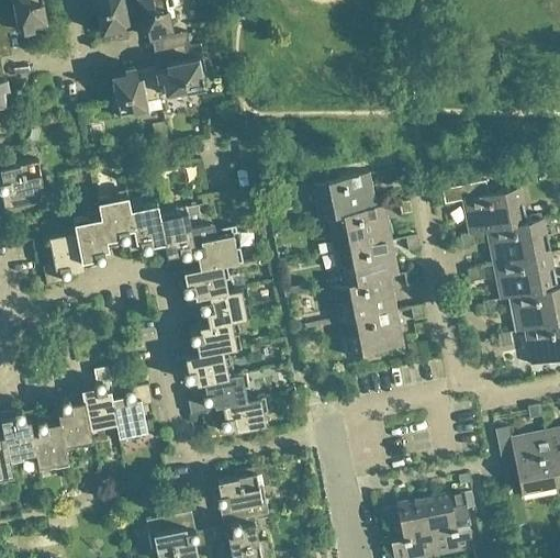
[(48,26),(44,6),(49,4),(48,0),(0,0),(0,6),(3,23),(4,23),(4,28),(6,28),(22,24),(24,32),(28,35),(33,34),(35,35),(42,34),(41,28),(48,26)]
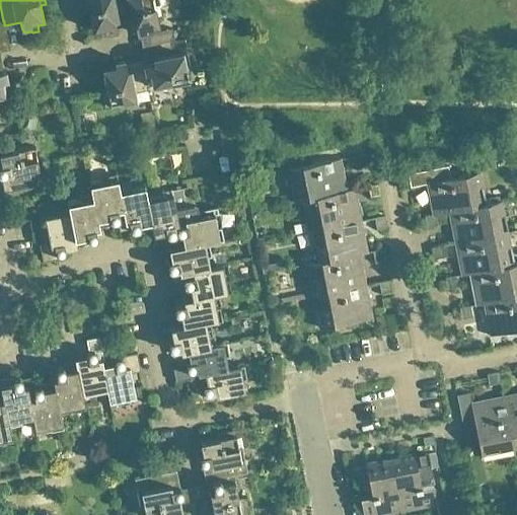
[(130,21),(126,0),(80,0),(84,17),(90,15),(94,34),(101,32),(102,40),(107,39),(109,37),(115,35),(117,32),(115,24),(130,21)]
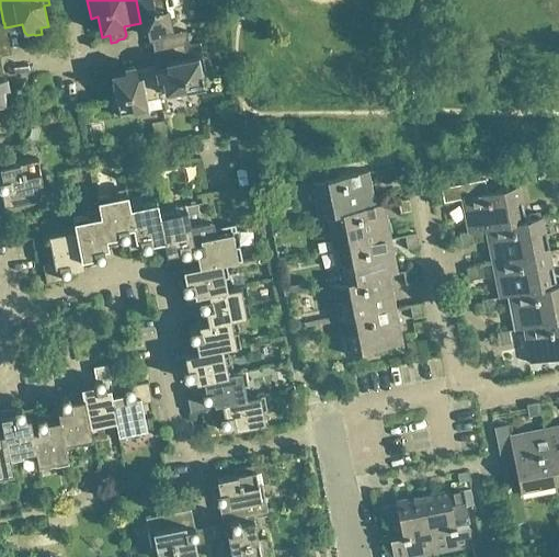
[(172,31),(168,12),(174,11),(171,0),(136,0),(140,23),(143,32),(147,31),(148,40),(151,42),(157,41),(158,42),(161,42),(163,54),(155,55),(155,56),(190,49),(186,34),(166,38),(164,33),(172,31)]
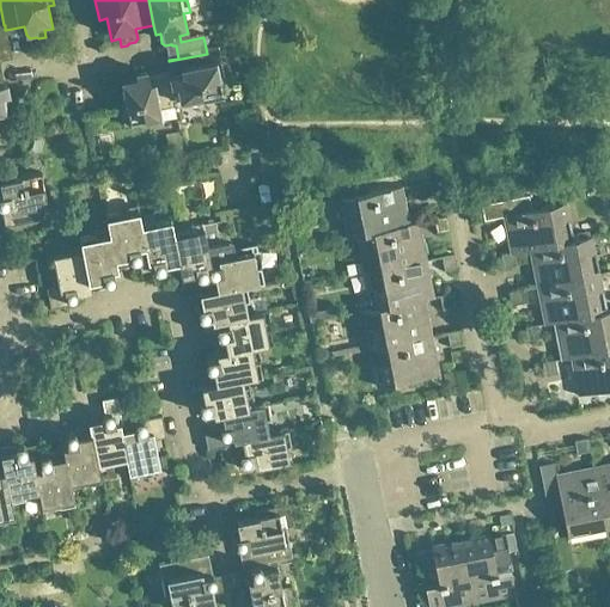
[(13,63),(8,40),(6,30),(5,30),(5,25),(4,25),(0,25),(0,56),(8,55),(11,65),(13,63)]
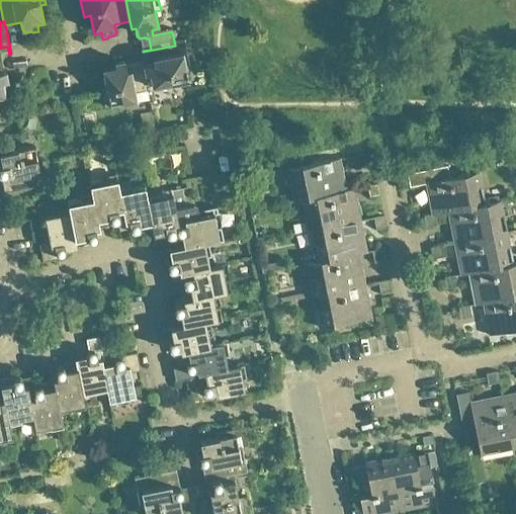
[(189,87),(186,70),(190,69),(184,44),(175,46),(143,52),(151,51),(154,66),(147,67),(144,71),(146,84),(152,83),(153,89),(171,85),(172,91),(189,87)]
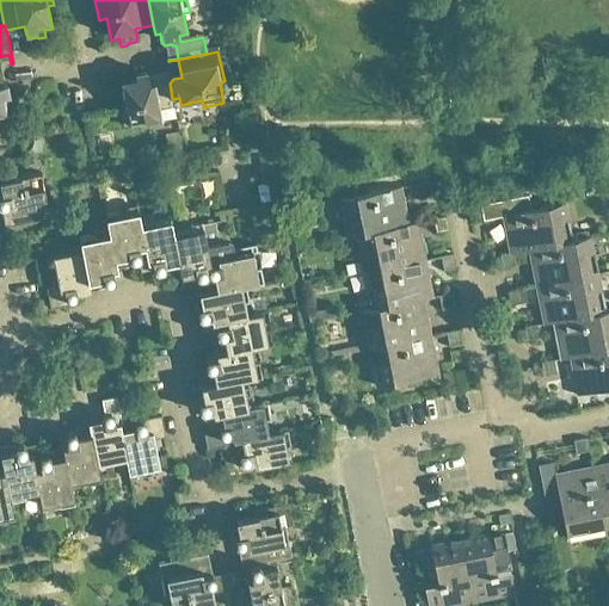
[(174,112),(172,99),(170,84),(149,87),(147,78),(143,75),(137,76),(135,75),(128,76),(130,85),(121,86),(125,107),(120,109),(123,129),(145,125),(145,130),(161,127),(160,115),(174,112)]
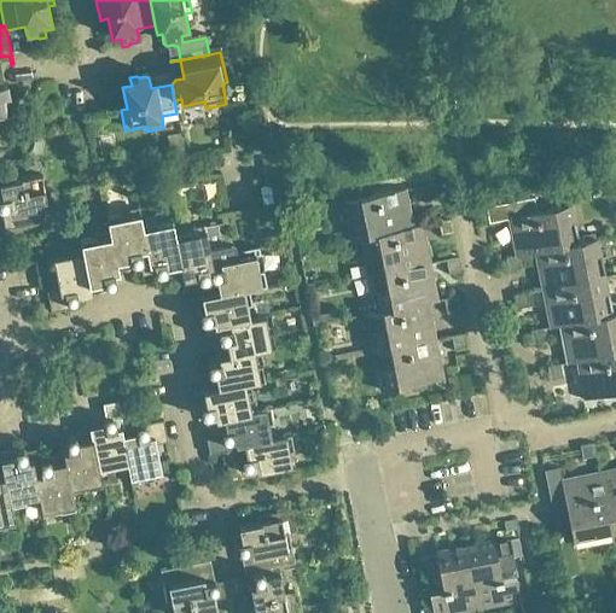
[(13,109),(12,101),(10,100),(9,93),(5,91),(0,91),(0,120),(7,118),(5,110),(13,109)]
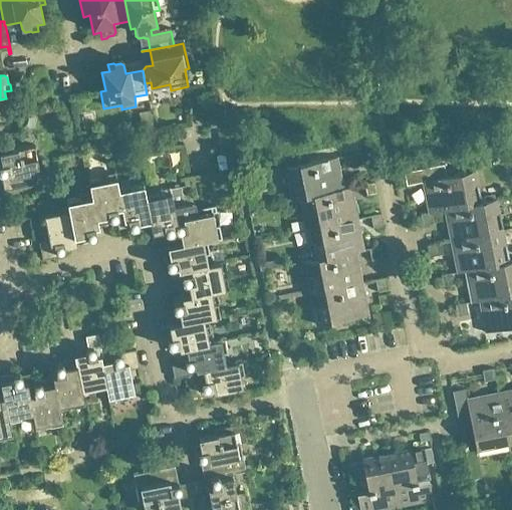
[(44,175),(41,161),(37,162),(35,150),(0,156),(0,161),(0,164),(0,163),(0,178),(1,179),(10,178),(13,193),(5,195),(37,189),(34,176),(44,175)]
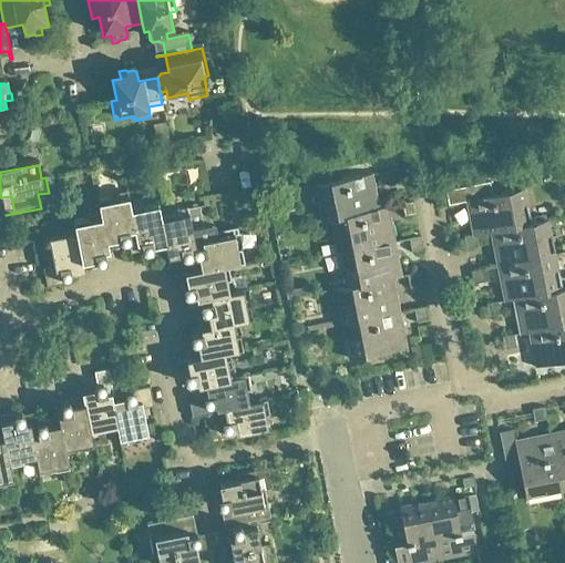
[(402,186),(399,173),(388,175),(388,176),(390,188),(402,186)]
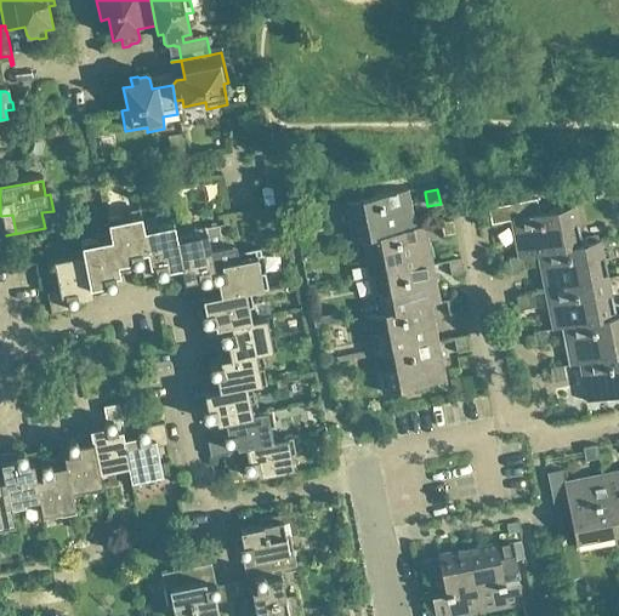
[(415,232),(410,207),(408,207),(405,197),(425,193),(425,192),(330,210),(330,211),(350,207),(355,233),(359,232),(362,243),(346,245),(347,247),(367,244),(421,233),(442,228),(442,227),(415,232)]
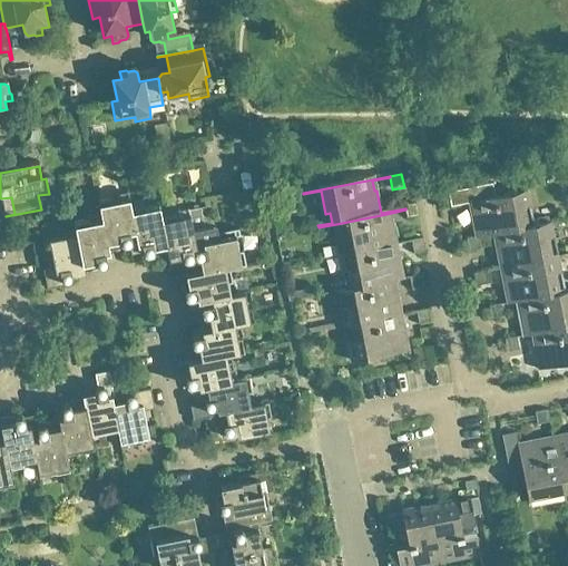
[(524,220),(529,218),(525,195),(541,192),(541,191),(496,199),(492,186),(450,195),(452,208),(473,204),(476,215),(472,216),(477,240),(477,241),(480,241),(498,237),(527,232),(526,230),(524,220)]
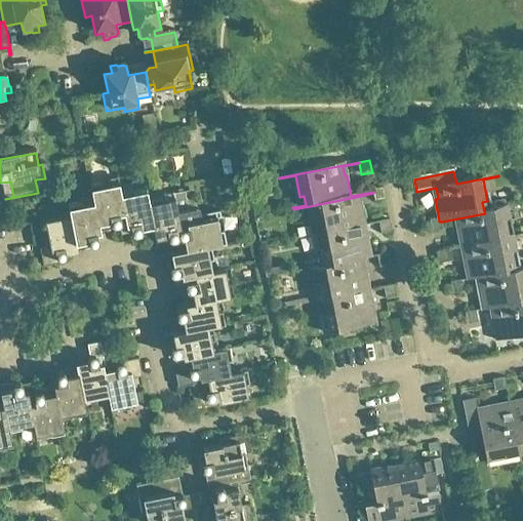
[(125,216),(122,198),(118,182),(117,183),(118,187),(105,189),(104,185),(89,188),(93,207),(99,235),(102,234),(113,232),(114,230),(119,229),(121,226),(120,217),(124,216),(125,216)]
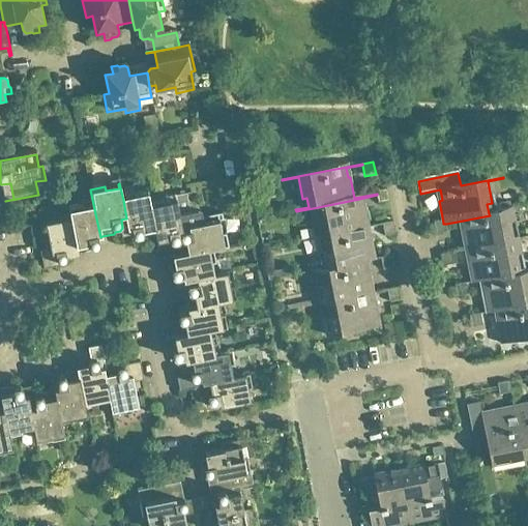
[(156,238),(149,204),(147,192),(134,194),(135,198),(123,200),(126,218),(125,218),(128,232),(132,231),(134,239),(136,241),(142,240),(144,241),(156,239),(156,238)]
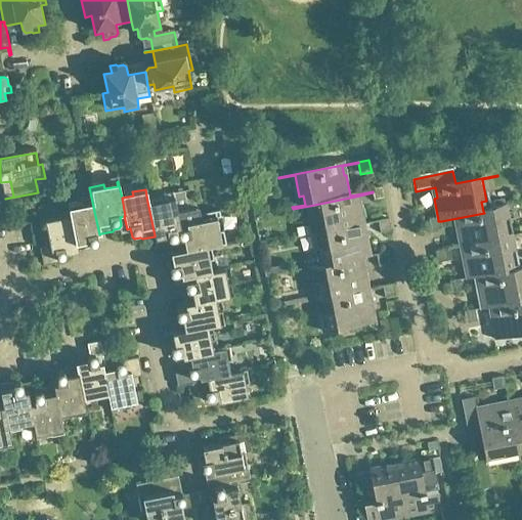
[(386,202),(383,189),(373,191),(373,192),(375,204),(386,202)]
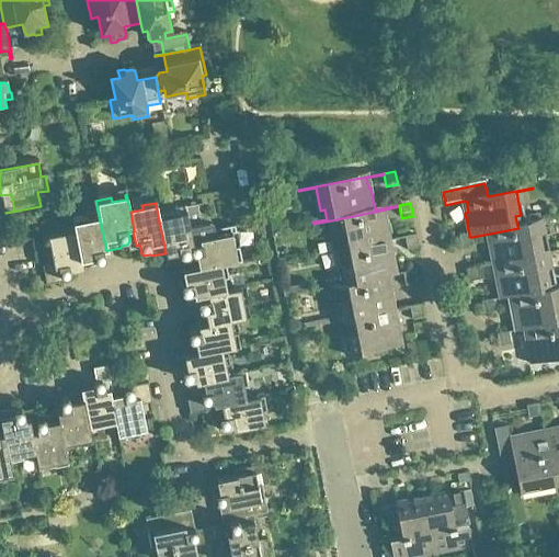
[(216,232),(215,226),(203,228),(200,207),(185,211),(186,214),(174,217),(173,213),(158,216),(166,252),(166,259),(180,256),(181,260),(183,261),(189,260),(191,257),(189,249),(194,248),(201,247),(200,242),(214,239),(213,234),(216,232)]
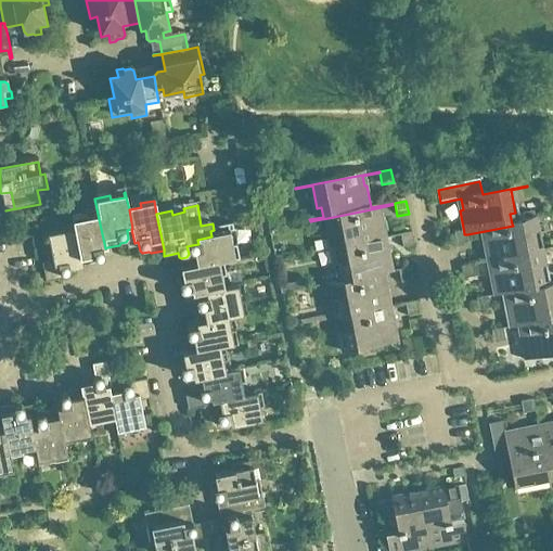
[(386,240),(382,218),(378,218),(376,208),(328,218),(332,239),(336,239),(338,250),(317,254),(317,255),(334,252),(383,242),(387,241),(401,239),(401,236),(386,240)]
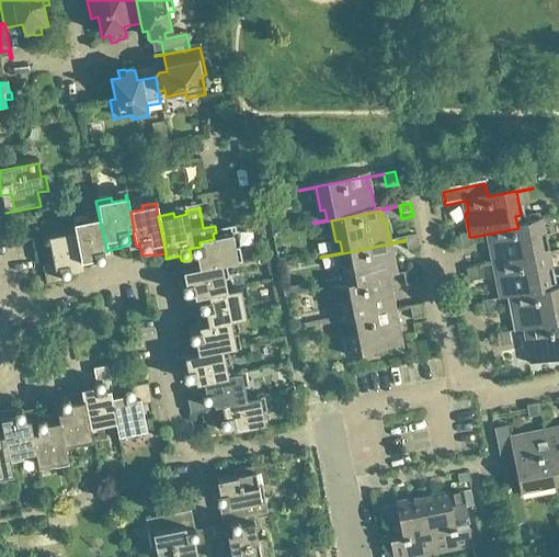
[(106,251),(100,222),(88,224),(88,219),(72,223),(75,231),(82,268),(83,273),(84,273),(95,270),(98,268),(103,266),(105,263),(103,253),(109,252),(109,250),(106,251)]
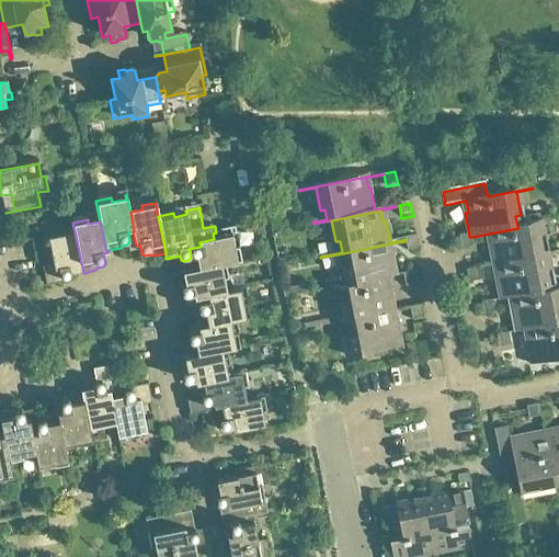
[(545,246),(540,224),(540,222),(517,226),(518,228),(490,234),(492,243),(489,245),(493,266),(542,257),(539,247),(545,246)]
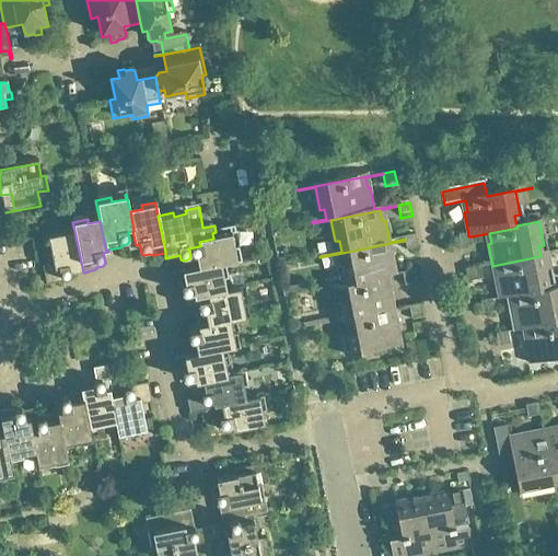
[(243,263),(240,248),(236,248),(234,236),(237,236),(237,234),(233,235),(232,230),(236,230),(235,228),(216,232),(212,233),(213,239),(199,242),(200,246),(194,247),(188,248),(190,256),(194,258),(196,258),(199,270),(199,271),(225,266),(243,263)]
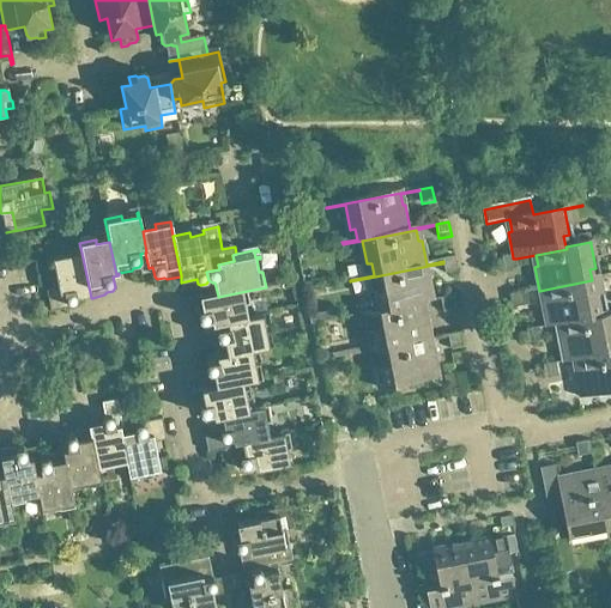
[(90,292),(82,253),(66,256),(67,260),(53,263),(59,291),(47,293),(52,315),(67,311),(70,309),(76,308),(78,305),(77,303),(92,299),(92,298),(91,298),(90,292)]
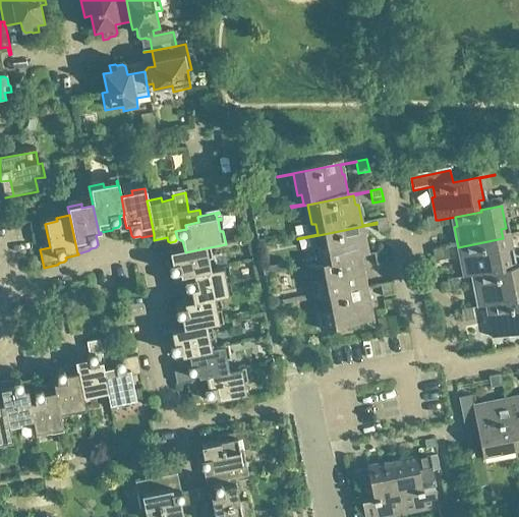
[(441,230),(439,220),(436,220),(436,219),(427,221),(429,232),(441,230)]
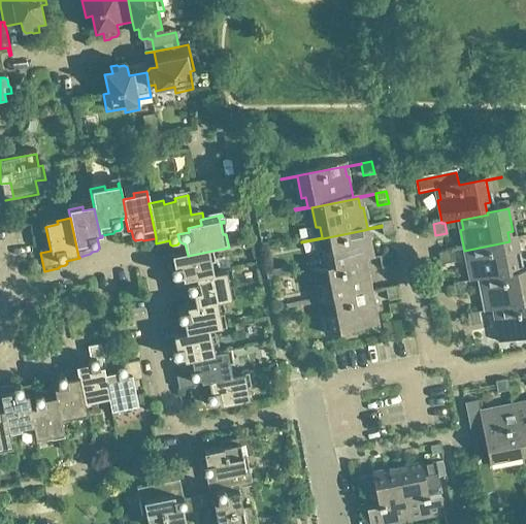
[(395,235),(392,223),(382,225),(382,227),(384,237),(395,235)]
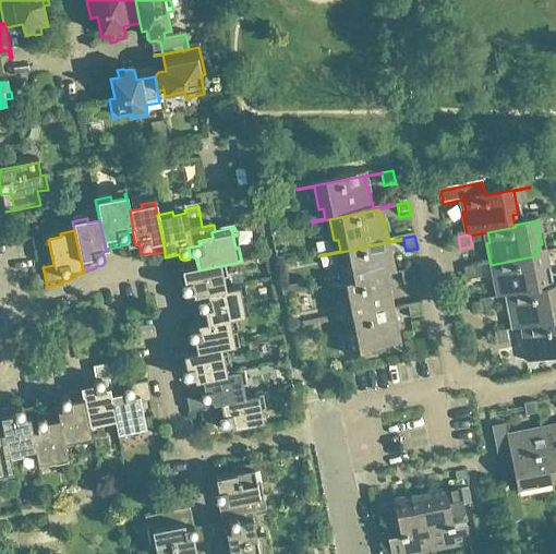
[(396,275),(390,253),(387,254),(385,243),(336,253),(340,275),(345,274),(347,285),(334,287),(334,289),(384,279),(396,277),(396,275)]
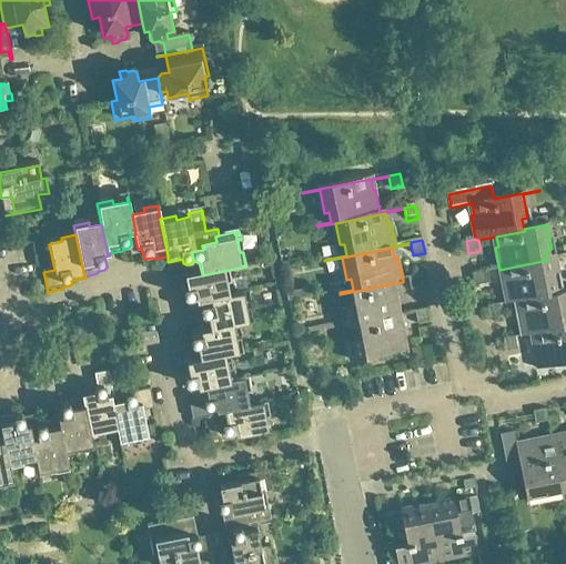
[(558,283),(554,261),(565,258),(565,255),(548,260),(499,270),(485,273),(485,274),(503,271),(505,281),(503,282),(507,304),(555,294),(554,284),(558,283)]
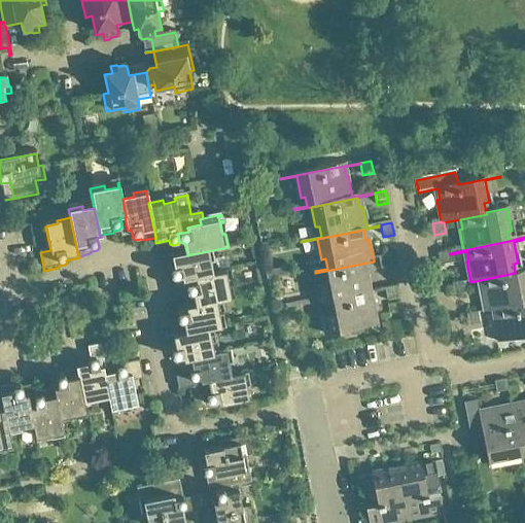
[(213,275),(211,264),(215,264),(212,250),(187,255),(187,254),(166,258),(168,271),(171,273),(172,278),(174,280),(182,278),(183,282),(196,280),(213,276),(213,275)]
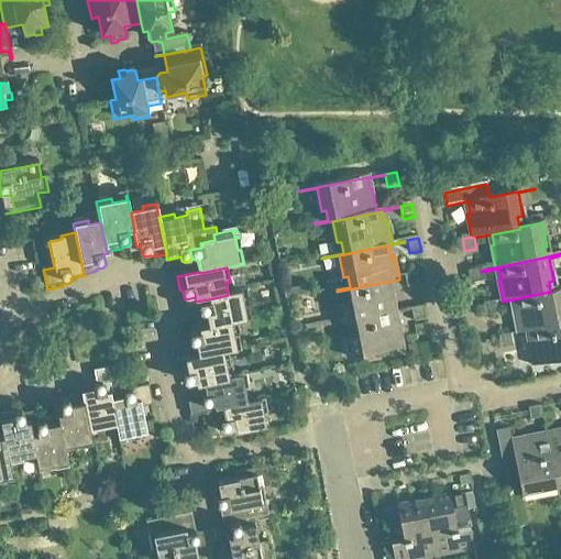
[(483,283),(481,272),(481,271),(469,273),(471,285),(483,283)]
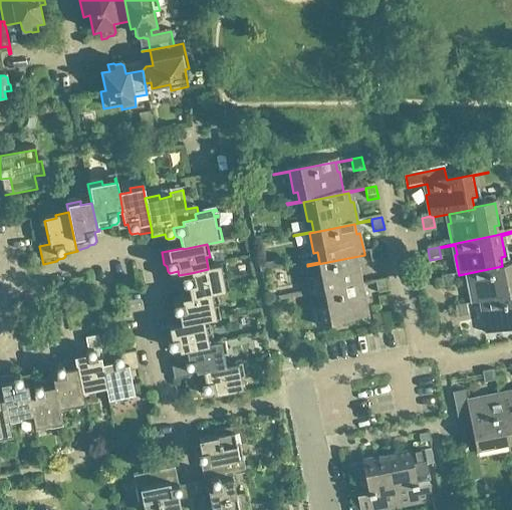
[(384,262),(380,250),(370,252),(372,264),(384,262)]
